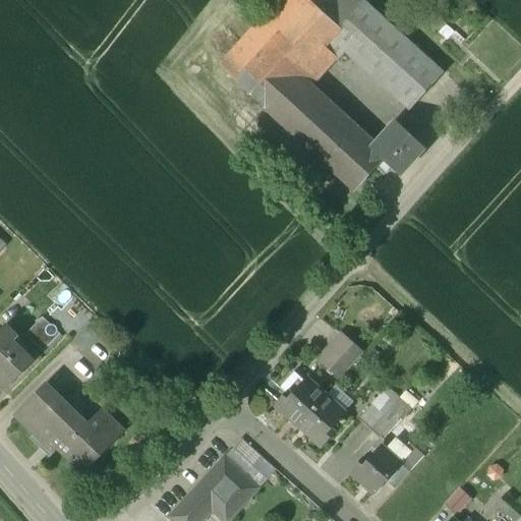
[(308,0),(278,0),(219,65),(235,80),(309,0),(308,0)]
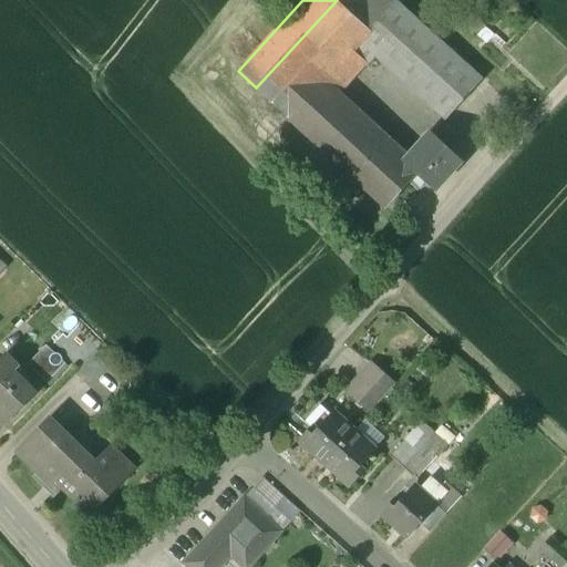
[(337,0),(256,88),(385,207),(409,182),(416,173),(403,161),(405,158),(321,83),(350,52),(370,31),(337,0)]
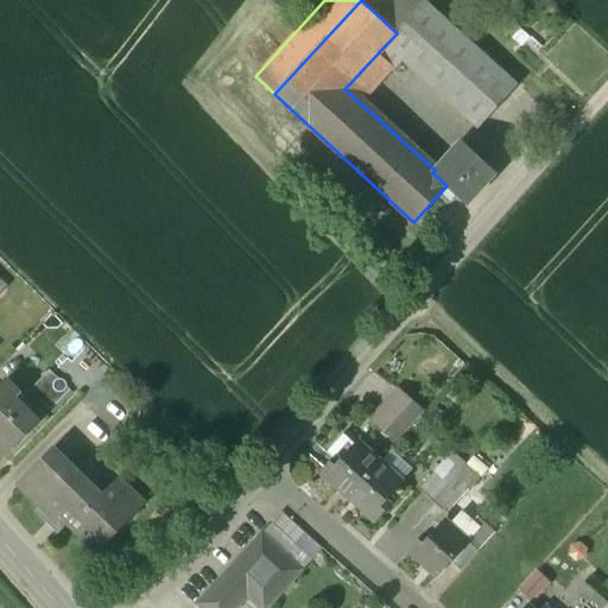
[(518,86),(423,0),(361,0),(397,33),(375,56),(394,73),(404,62),(477,130),(518,86)]
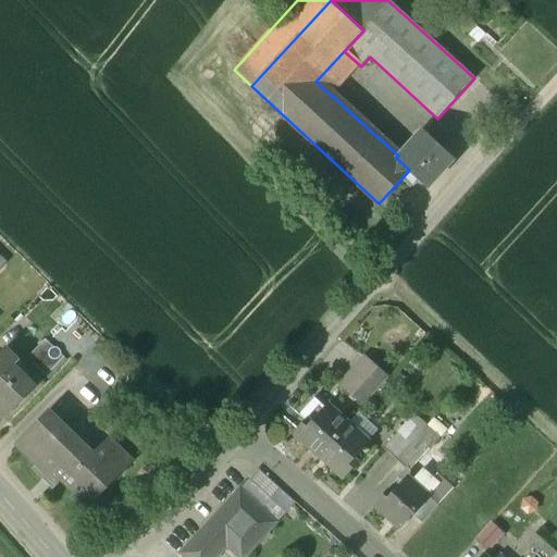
[(454,158),(422,128),(398,156),(396,158),(409,170),(418,178),(428,187),(454,158)]
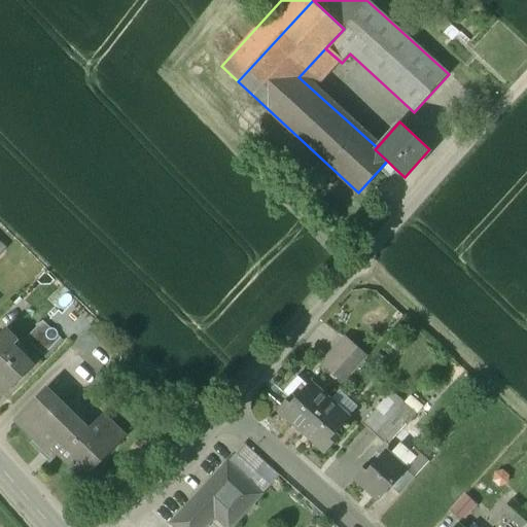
[(395,169),(387,161),(380,169),(388,176),(395,169)]
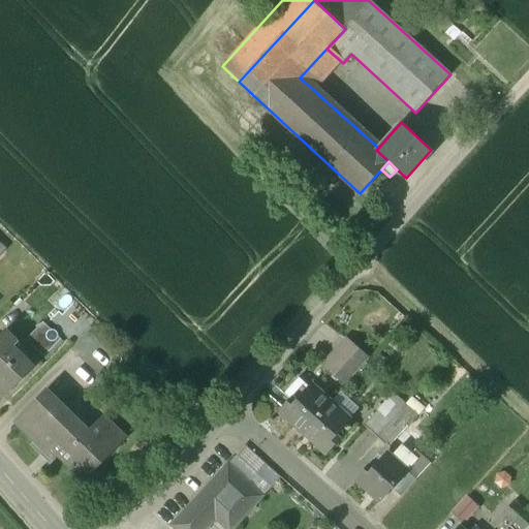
[(340,180),(332,173),(325,179),(334,186),(340,180)]
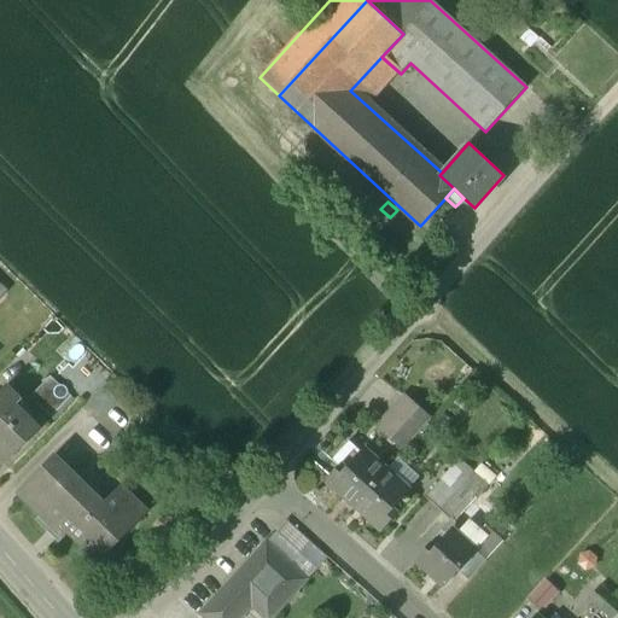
[(5,388),(0,392),(0,458),(5,462),(4,465),(5,466),(39,431),(15,408),(19,402),(5,388)]
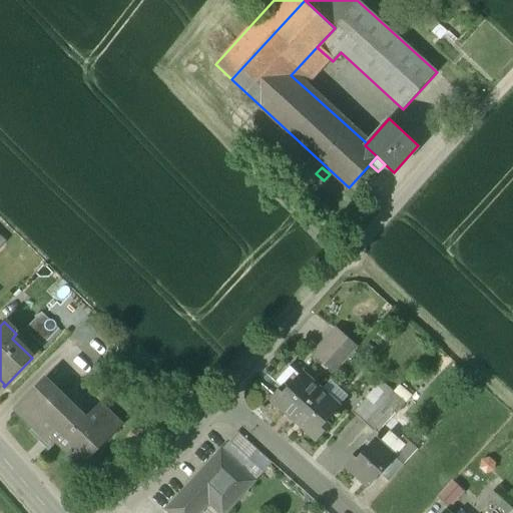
[(336,331),(315,355),(336,373),(357,349),(336,331)]
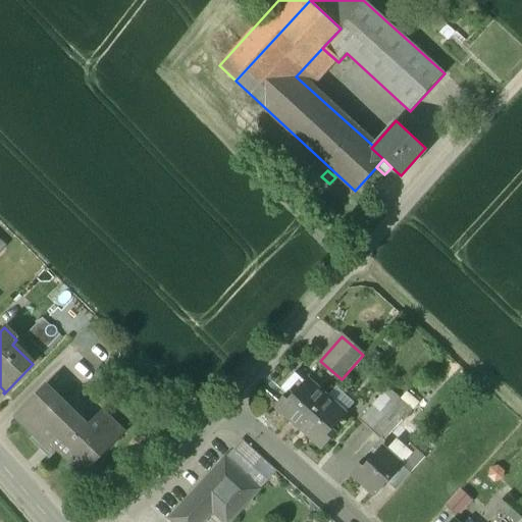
[(295,372),(279,389),(285,395),(289,392),(293,396),(305,381),(295,372)]
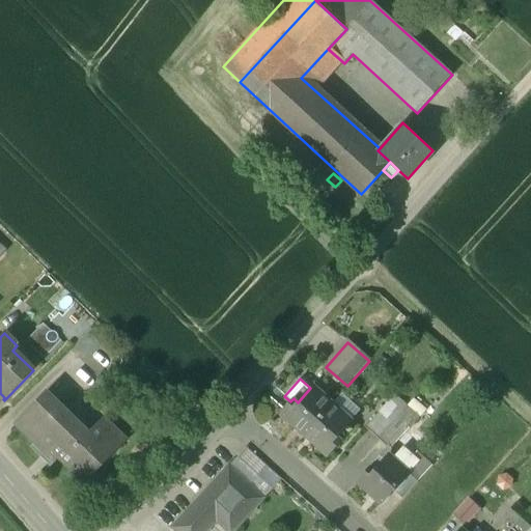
[(310,388),(298,402),(294,398),(290,401),(280,413),(297,427),(299,425),(306,431),(331,404),(311,386),(310,388)]
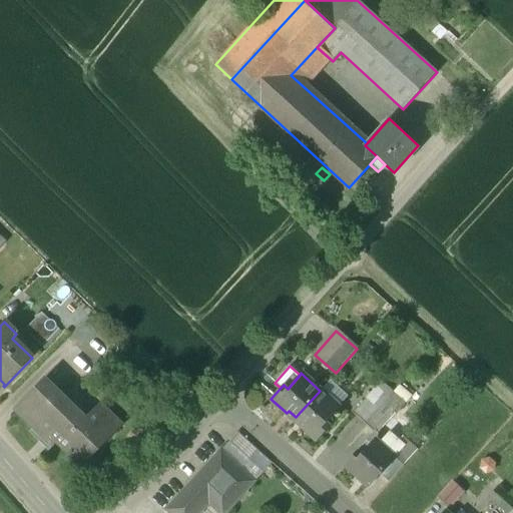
[(85,419),(44,379),(16,408),(36,427),(31,432),(49,450),(58,441),(83,465),(114,434),(92,412),(85,419)]
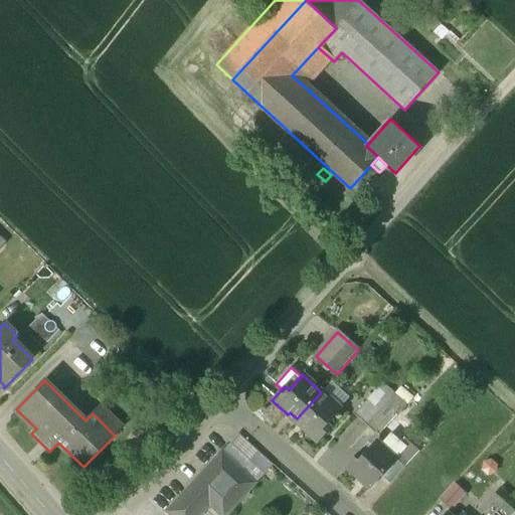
[(321,392),(297,418),(305,425),(303,428),(318,442),(331,427),(327,424),(340,409),(321,392)]
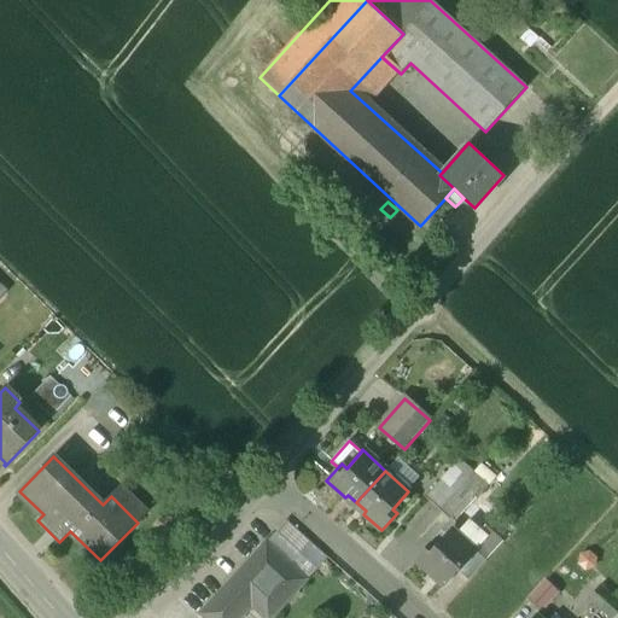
[(448,472),(425,497),(439,511),(462,485),(448,472)]
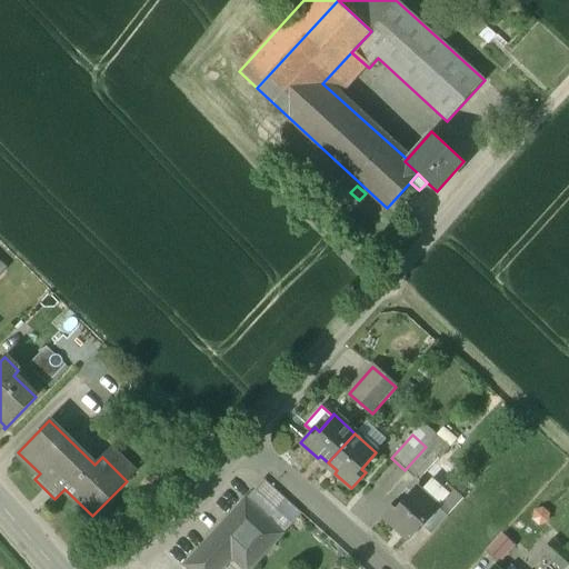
[(426,447),(405,470),(415,479),(415,480),(418,482),(439,459),(426,447)]
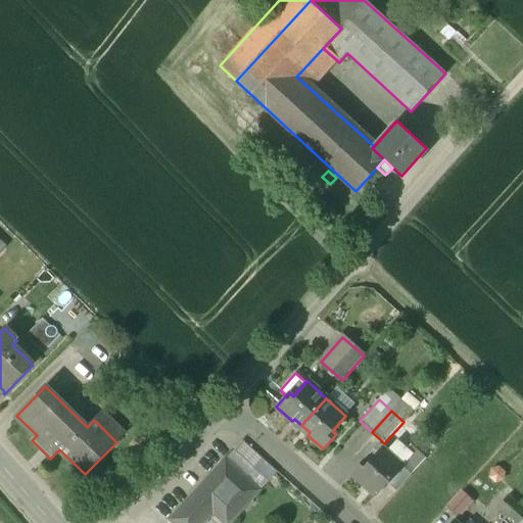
[(382,447),(369,463),(365,460),(351,474),(376,495),(387,483),(402,466),(411,457),(409,455),(409,454),(395,442),(386,452),(382,447)]
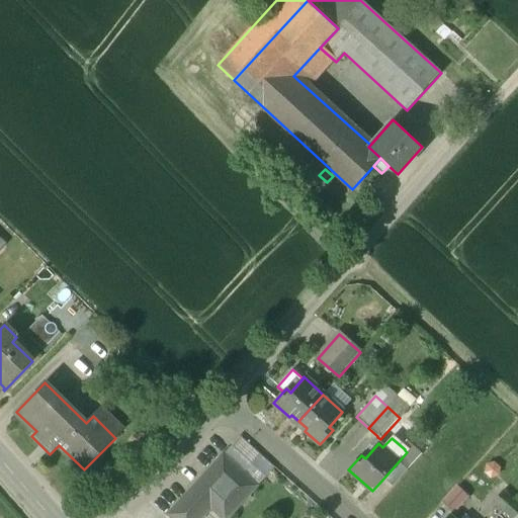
[(374,440),(361,455),(365,458),(378,443),(374,440)]
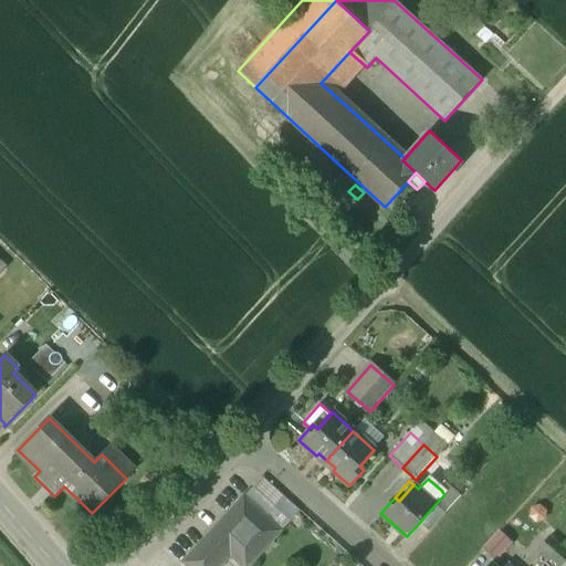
[(281,531),(243,498),(229,513),(265,547),(281,531)]
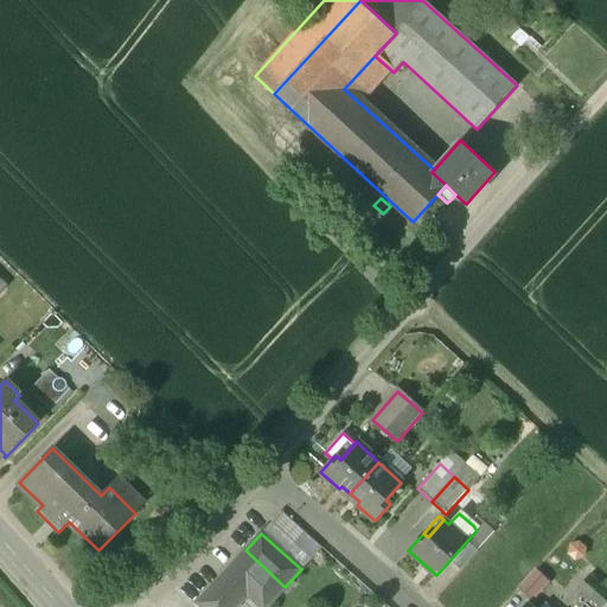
[(467,541),(449,561),(460,570),(478,550),(467,541)]
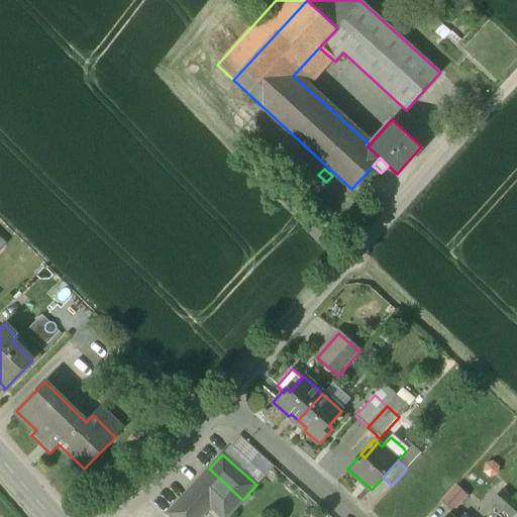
[(209,469),(168,513),(171,516),(201,516),(211,507),(222,516),(226,516),(242,500),(209,469)]
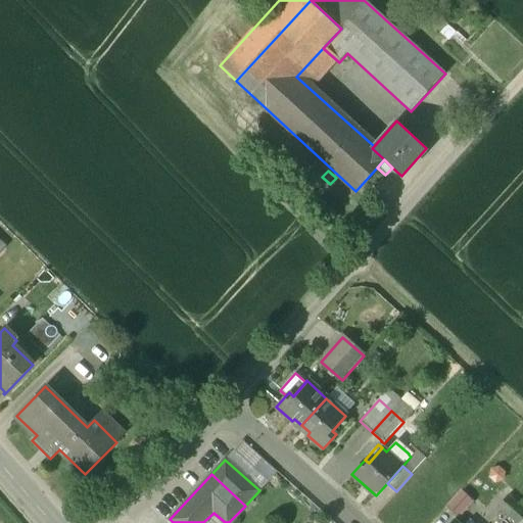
[(462,490),(446,508),(457,517),(473,501),(462,490)]
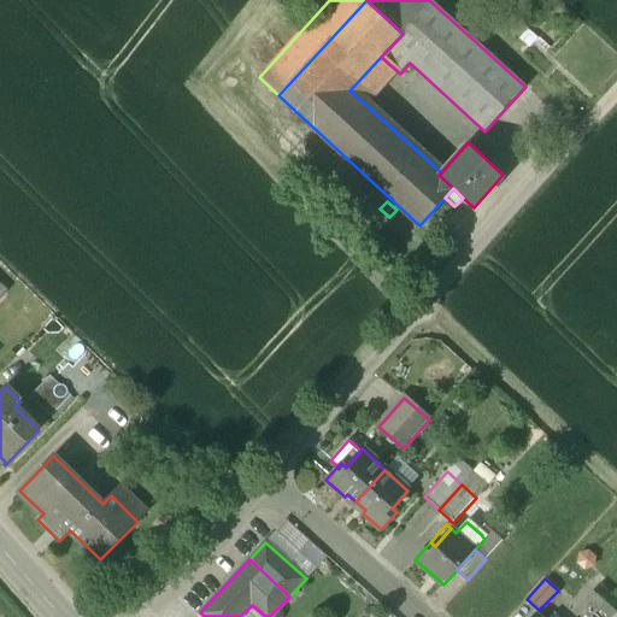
[(599,585),(588,597),(599,607),(611,595),(599,585)]
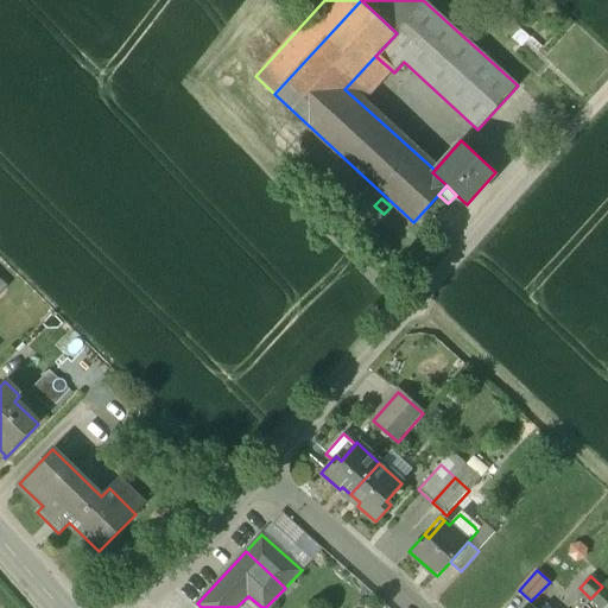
[(607,593),(602,587),(590,599),(600,607),(602,607),(607,602),(607,593)]
